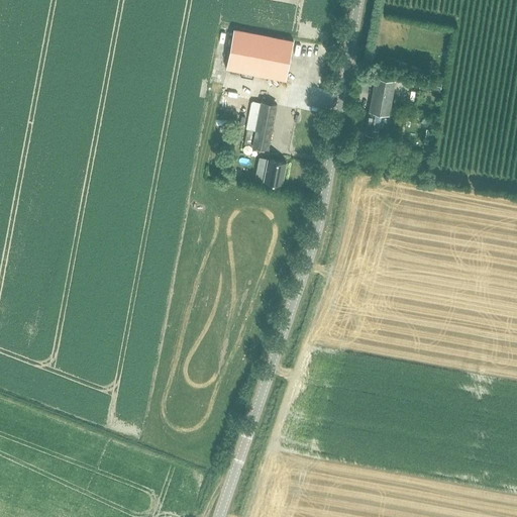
[(286,80),(293,39),(233,28),(226,68),(286,80)]
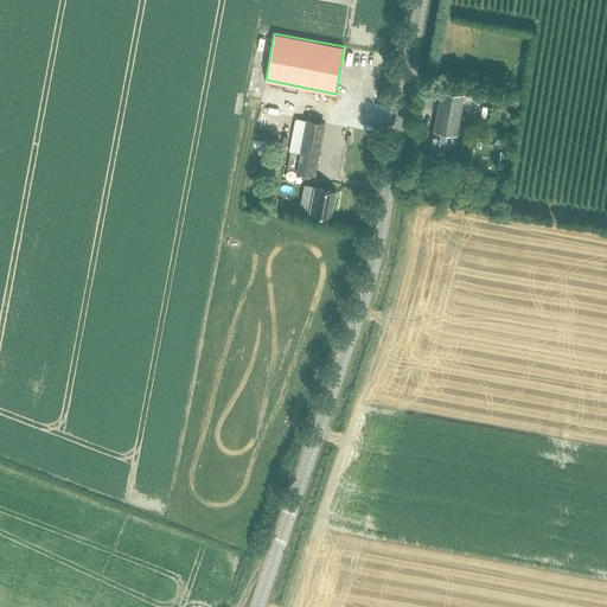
[(454,149),(464,94),(440,90),(429,157),(442,158),(443,148),(454,149)]
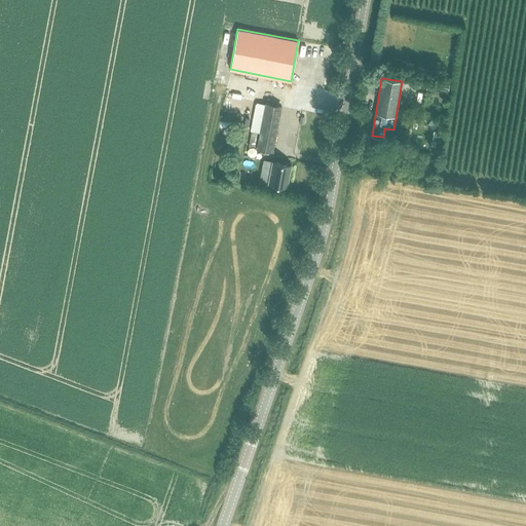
[(265,104),(256,103),(253,125),(261,126),(257,148),(273,151),(282,107),(265,104)]
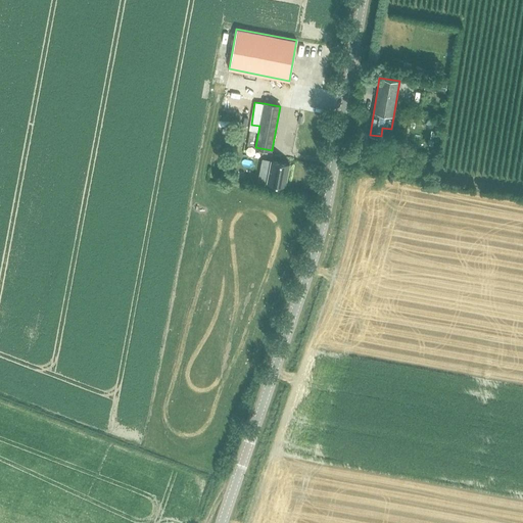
[(253,146),(256,131),(250,130),(247,145),(253,146)]
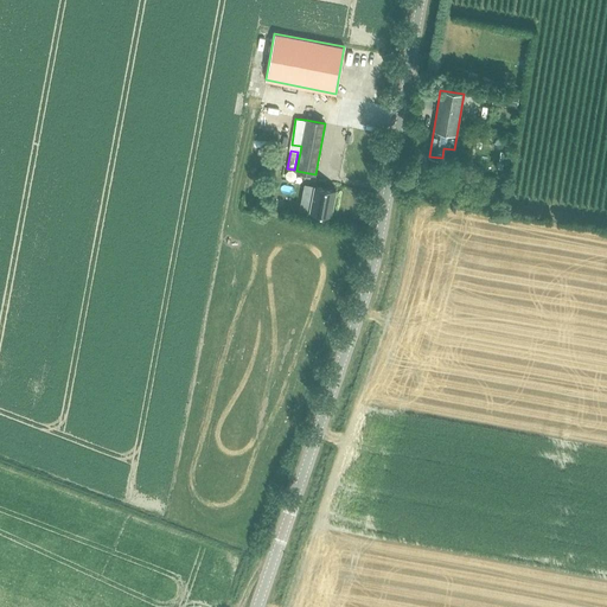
[(336,191),(314,186),(311,212),(331,216),(336,191)]
